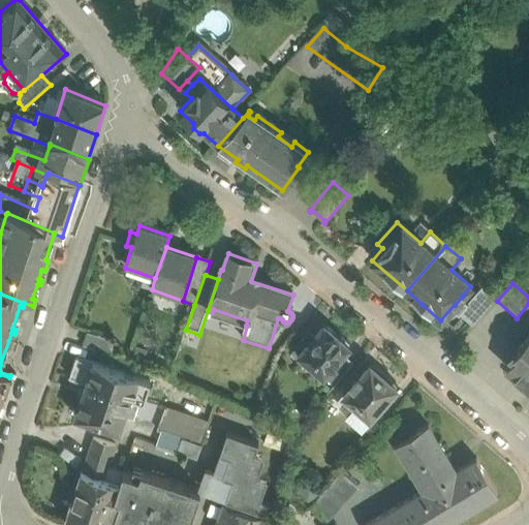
[(323,326),(314,338),(309,334),(296,348),(298,350),(291,357),(296,361),(298,358),(323,379),(324,379),(343,358),(350,349),(348,347),(349,345),(340,338),(339,339),(323,326)]
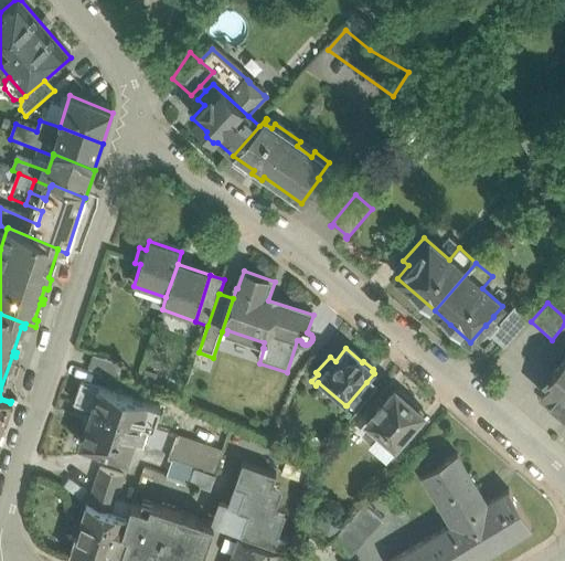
[(123,367),(94,358),(89,371),(118,381),(123,367)]
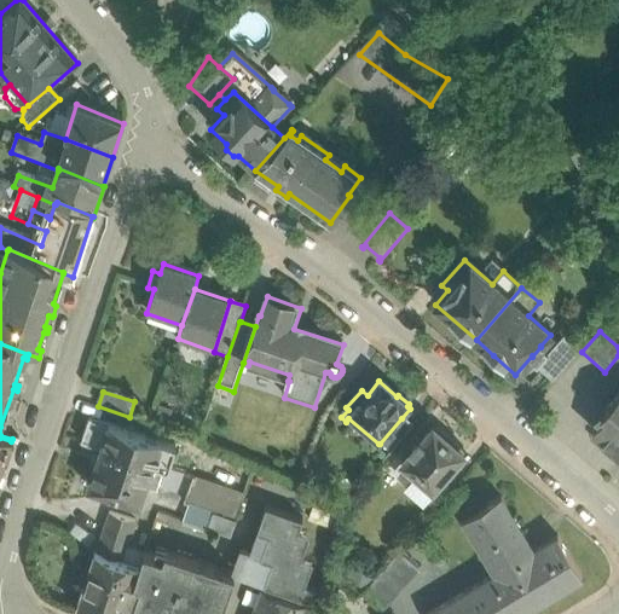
[(618,395),(602,415),(606,418),(593,433),(603,442),(609,435),(618,444),(618,395)]
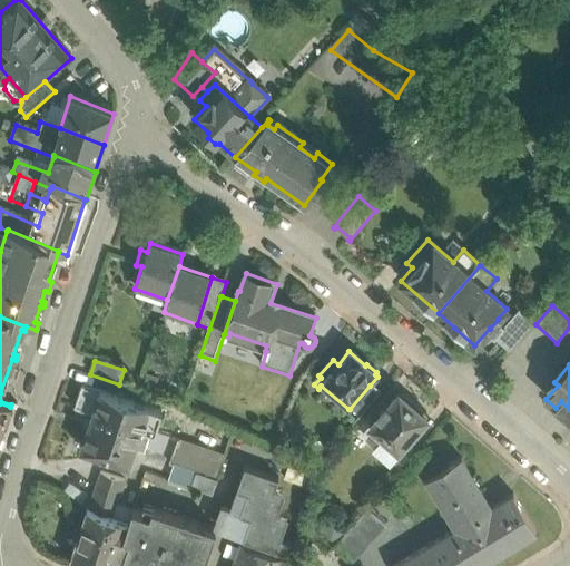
[(101,392),(82,386),(75,408),(94,415),(101,392)]
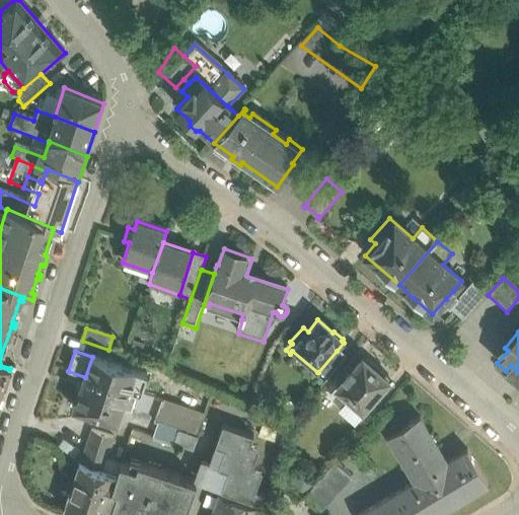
[(337,351),(318,372),(317,372),(317,373),(327,381),(346,358),(337,351)]
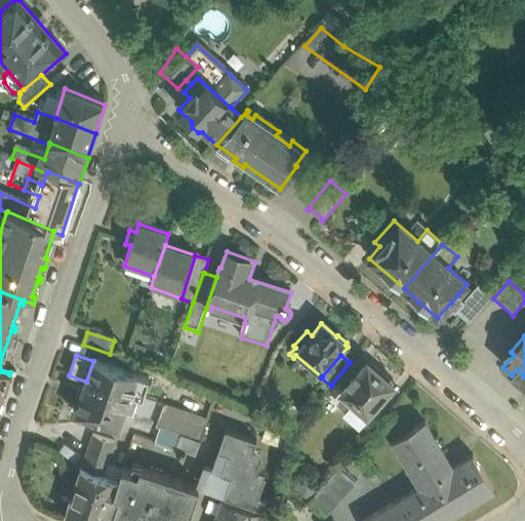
[(150,379),(93,361),(86,382),(138,398),(143,400),(150,379)]
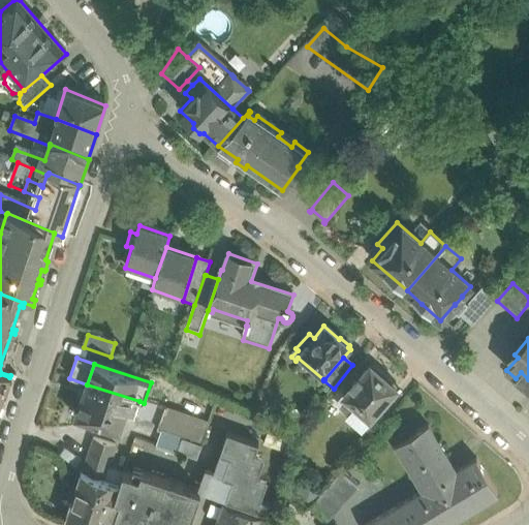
[(373,366),(372,367),(370,366),(360,378),(358,377),(350,387),(351,388),(343,398),(370,421),(377,413),(398,390),(396,389),(397,387),(374,367),(373,366)]
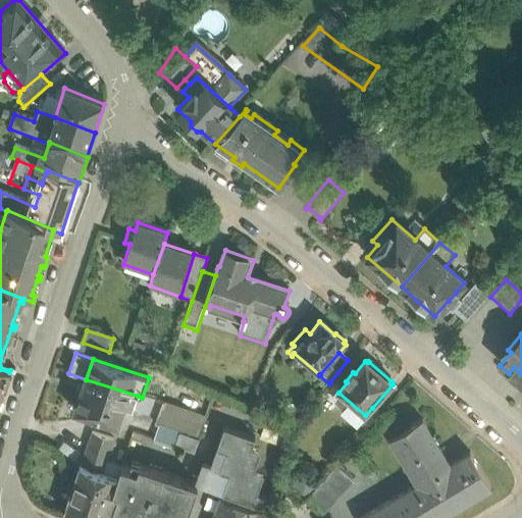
[(0,400),(9,372),(0,369),(0,406),(1,403),(0,402),(0,400)]
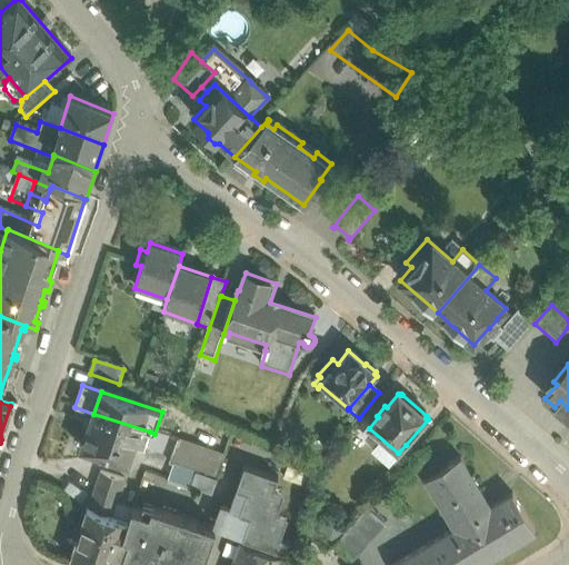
[(150,432),(93,414),(81,450),(130,467),(133,458),(141,457),(141,452),(135,453),(138,445),(145,447),(150,432)]
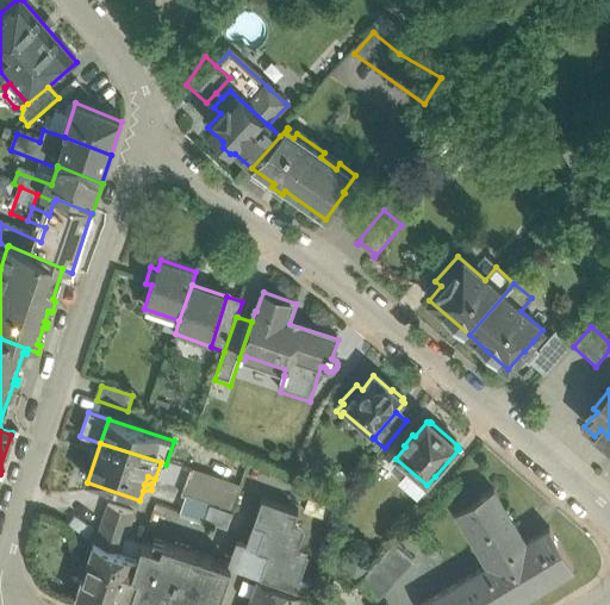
[(241,491),(191,473),(181,498),(186,500),(186,499),(210,507),(232,516),(241,491)]
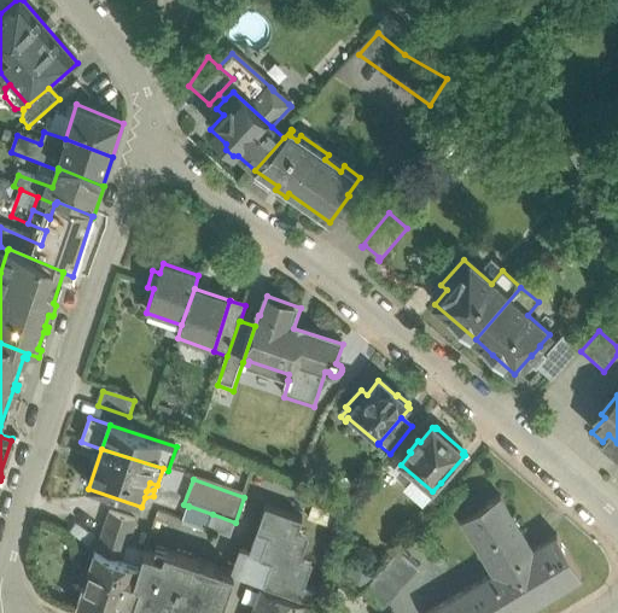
[(432,491),(424,502),(435,512),(452,492),(441,483),(432,491)]
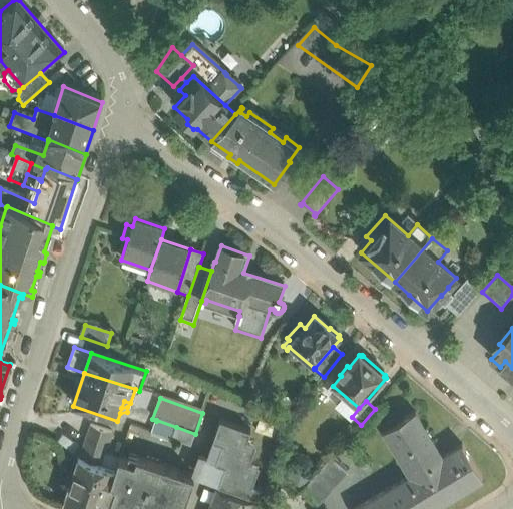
[(414,415),(383,434),(404,468),(408,465),(415,476),(439,460),(433,450),(435,449),(414,415)]
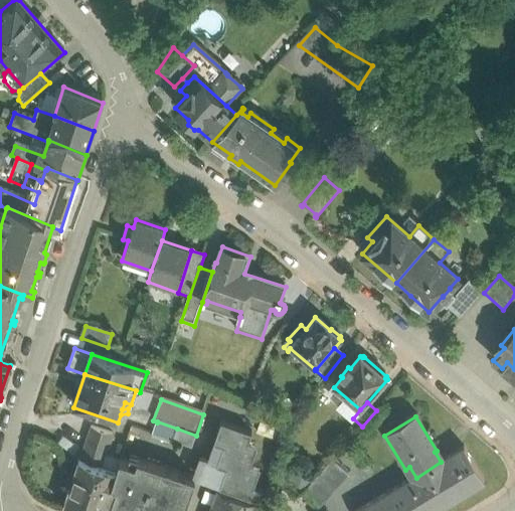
[(177,429),(157,421),(157,422),(152,436),(152,435),(151,437),(172,444),(173,443),(172,442),(177,429)]
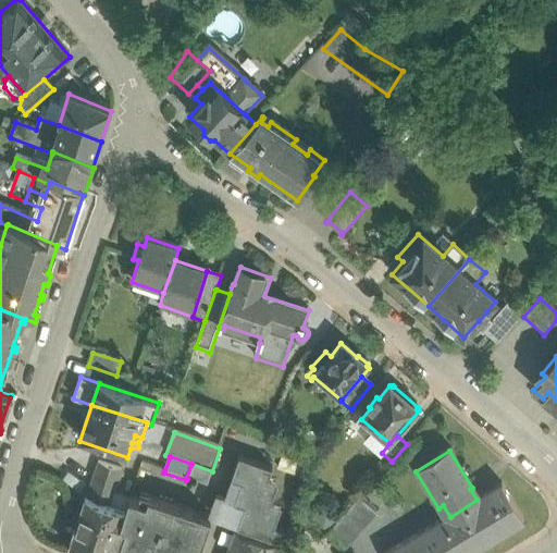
[(272,469),(239,457),(232,480),(242,483),(235,504),(245,507),(237,528),(271,539),(279,517),(268,513),(275,493),(265,490),(272,469)]
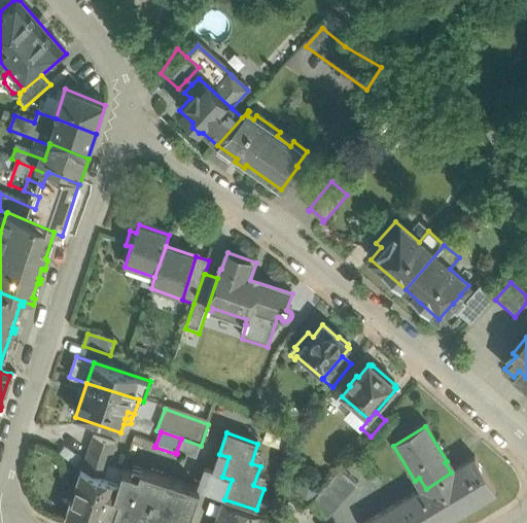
[(288,442),(267,434),(262,445),(284,453),(288,442)]
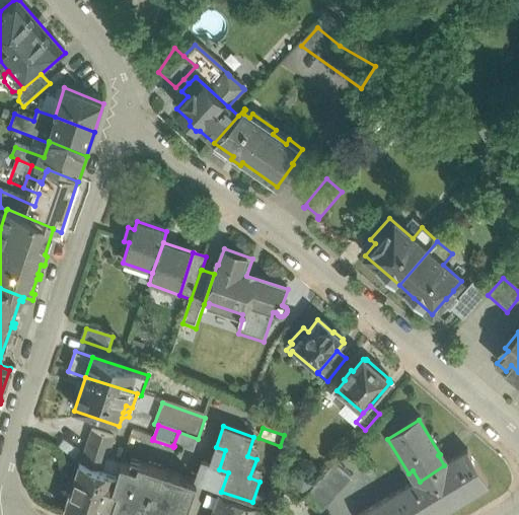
[(114,439),(91,432),(81,465),(103,472),(114,439)]
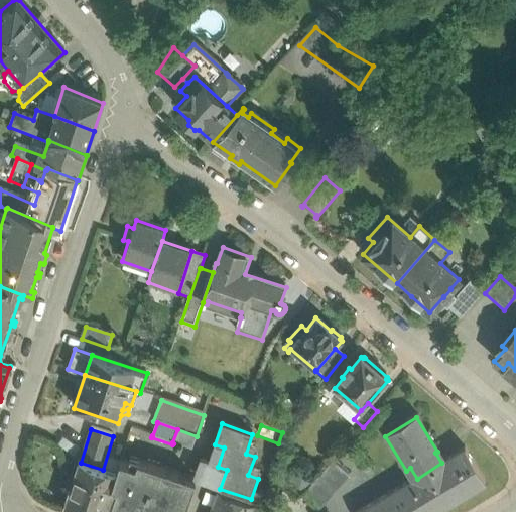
[(197,436),(177,429),(172,442),(173,443),(192,450),(197,436)]
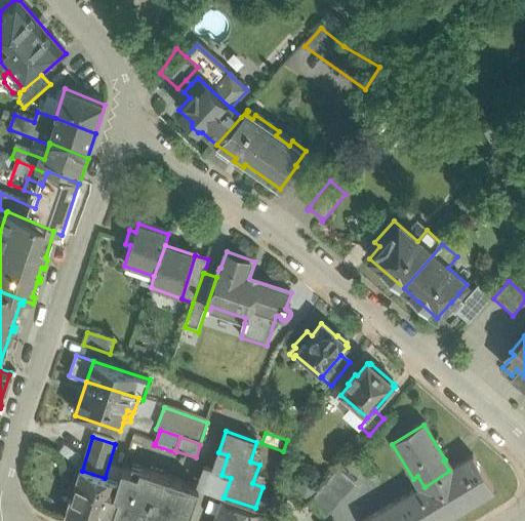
[(425,487),(369,520),(444,520),(492,491),(472,457),(449,471),(425,487)]
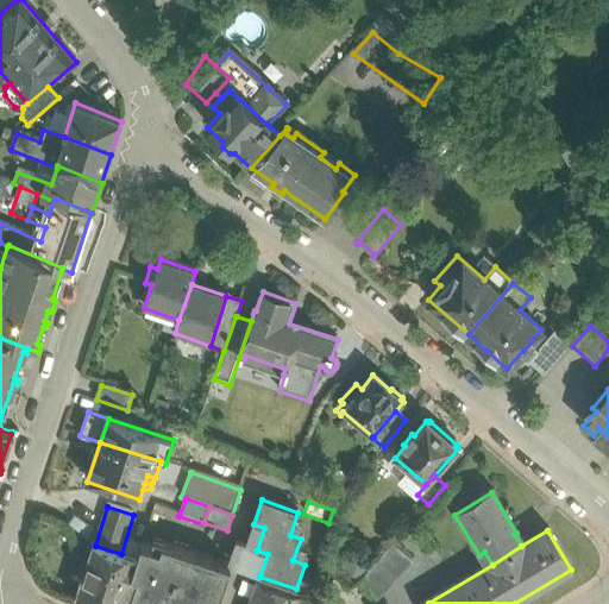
[(95,546),(94,545),(76,601),(85,603),(123,603),(137,559),(121,554),(95,546)]
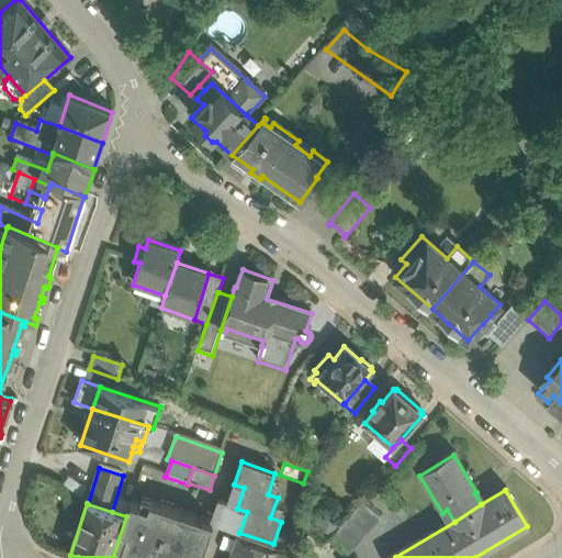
[(201,557),(213,524),(150,503),(148,509),(131,503),(126,516),(113,557),(201,557)]
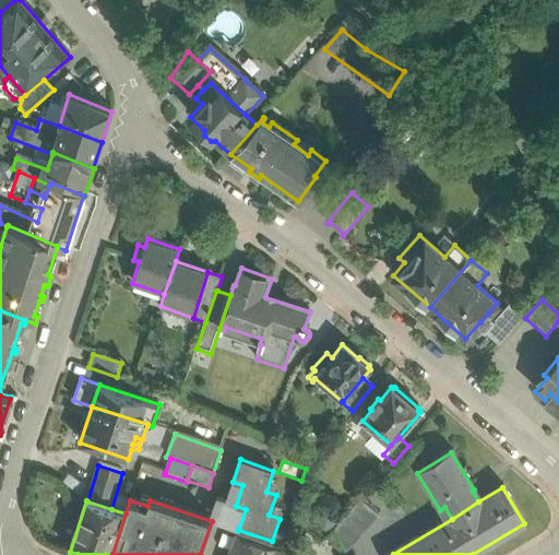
[(360,500),(326,540),(344,554),(346,554),(379,516),(360,500)]
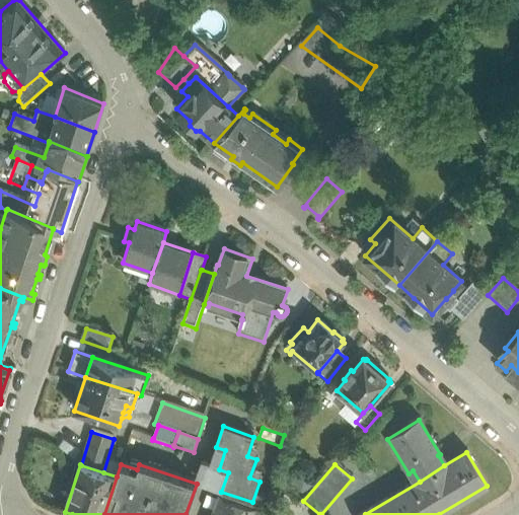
[(313,486),(299,473),(291,484),(304,496),(313,486)]
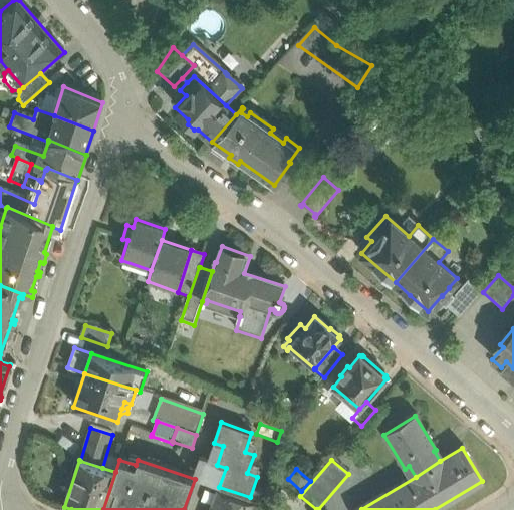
[(255,509),(256,505),(218,492),(212,509),(255,509)]
